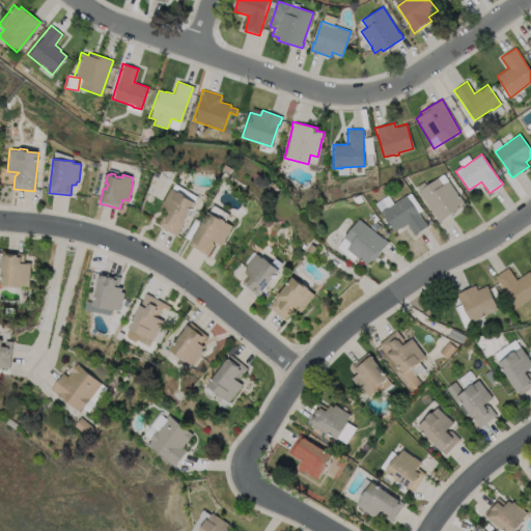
[(439,177),(444,185),(449,180),(465,201),(458,205),(459,207),(440,223),(437,218),(430,210),(431,208),(419,191),(420,190),(418,187),(424,182),(427,186),(439,177)]
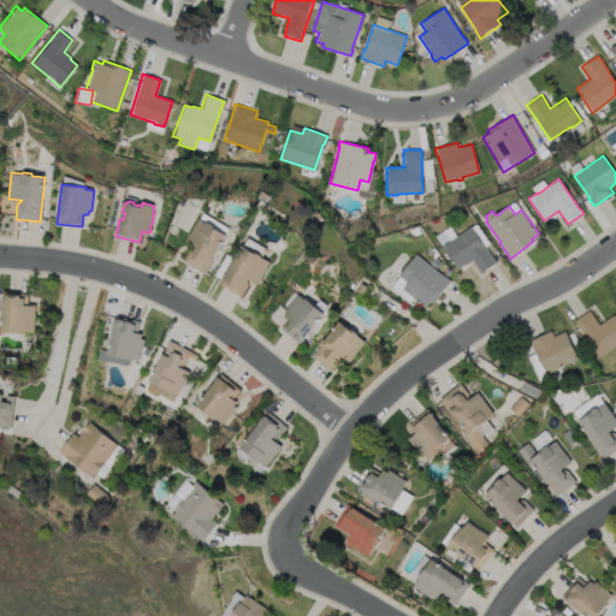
[(200,218),(207,223),(209,221),(217,226),(217,229),(227,235),(208,267),(205,274),(183,261),(193,244),(185,241),(200,218)]
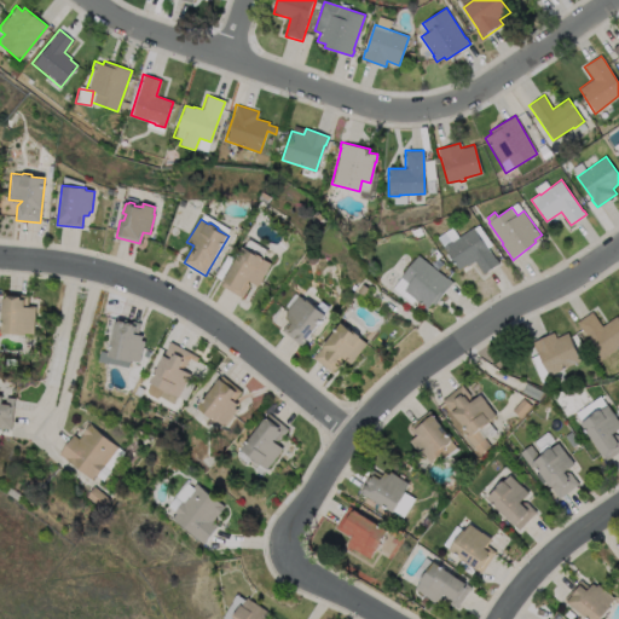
[(475,227),(496,258),(497,258),(501,264),(485,273),(476,261),(469,266),(468,264),(460,270),(445,247),(453,241),(455,241),(475,227)]
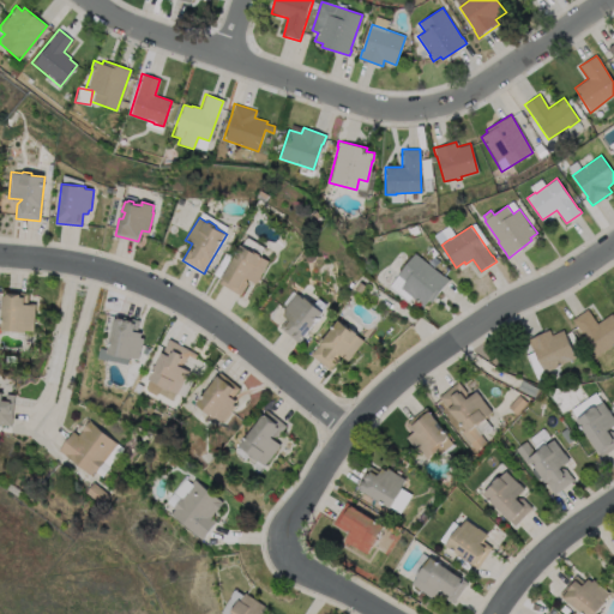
[(241,244),(254,252),(256,251),(262,254),(262,257),(270,260),(260,276),(262,276),(257,283),(246,277),(247,283),(240,295),(218,282),(241,244)]
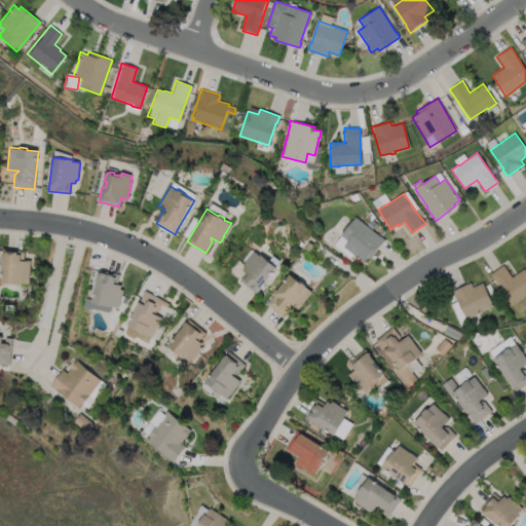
[(357,217),(381,236),(385,239),(370,259),(368,257),(364,262),(344,247),(348,240),(342,235),(357,217)]
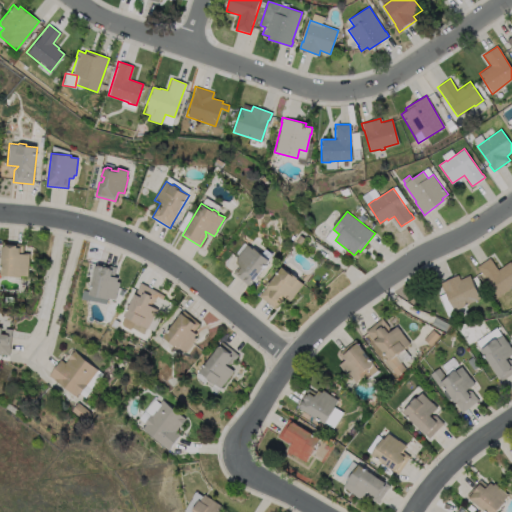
[(23,244),(23,252),(29,253),(28,264),(27,276),(20,275),(20,277),(0,275),(0,249),(1,249),(2,242),(23,244)]
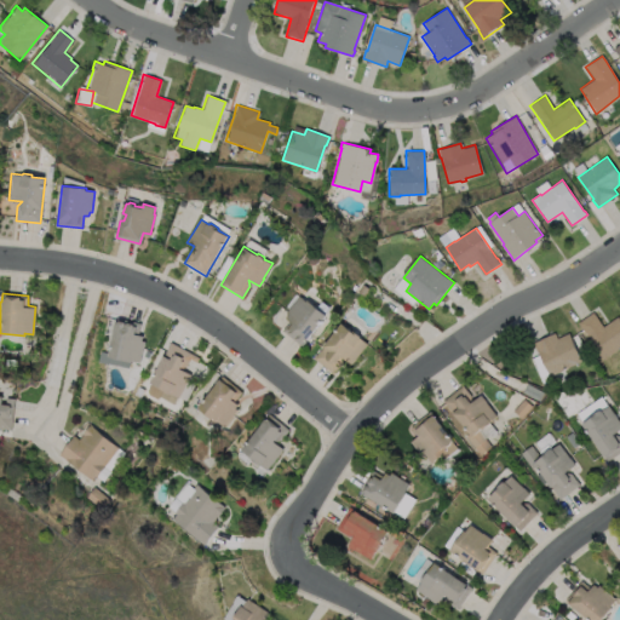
[(300,296),(306,302),(308,299),(327,315),(302,346),(282,331),(290,321),(286,317),(288,314),(286,313),(290,308),(291,308),(300,296)]
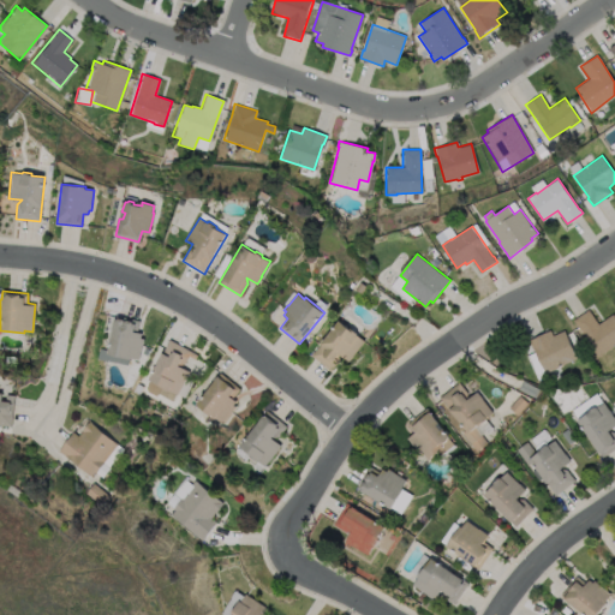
[(587,310),(597,323),(613,314),(614,316),(614,344),(597,356),(577,324),(577,326),(572,320),(587,310)]
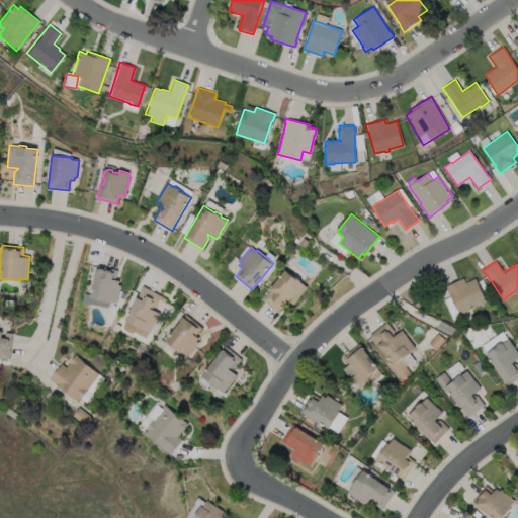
[(96,265),(117,270),(114,279),(118,280),(117,284),(120,285),(119,290),(118,290),(116,303),(109,300),(108,303),(89,297),(96,265)]
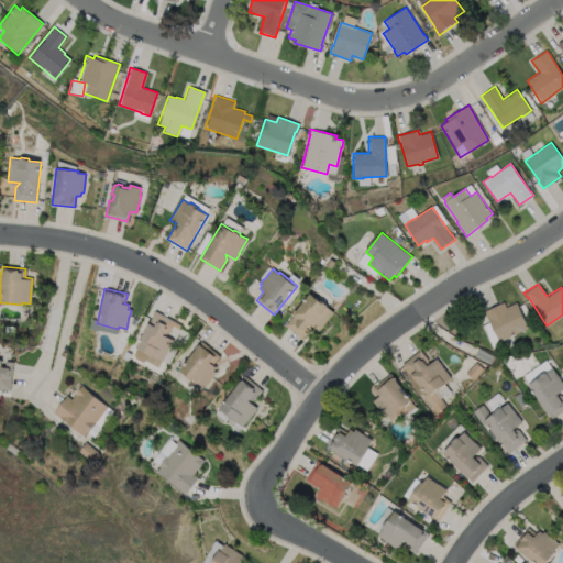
[(310,293),(320,301),(321,300),(328,306),(328,307),(334,312),(319,331),(313,326),(302,340),(285,326),(310,293)]
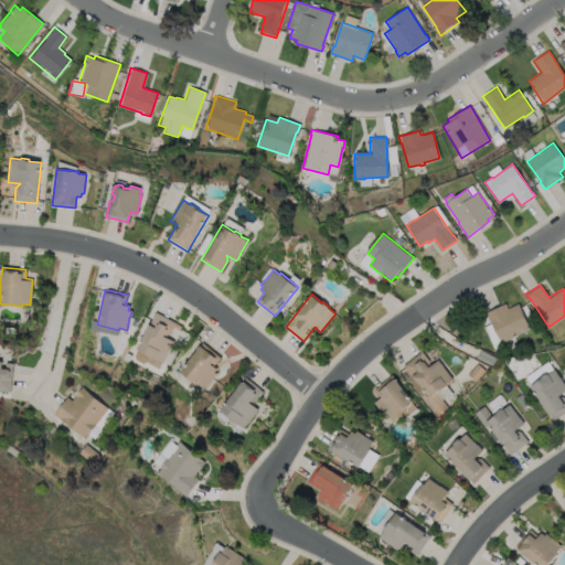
[(504,304),(507,308),(518,304),(530,329),(500,343),(489,320),(489,321),(484,312),(504,304)]
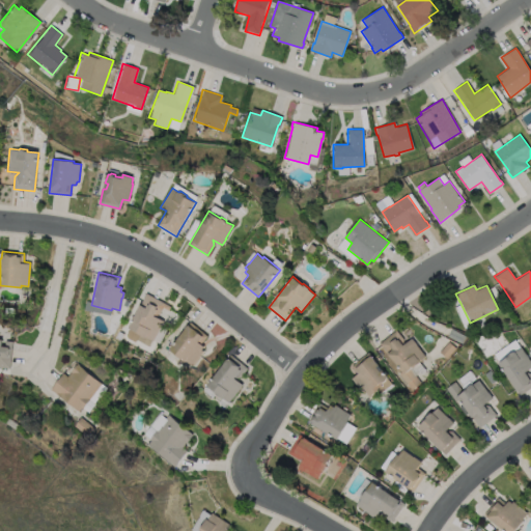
[(163,320),(152,341),(127,328),(145,294),(170,306),(168,310),(163,307),(157,317),(163,320)]
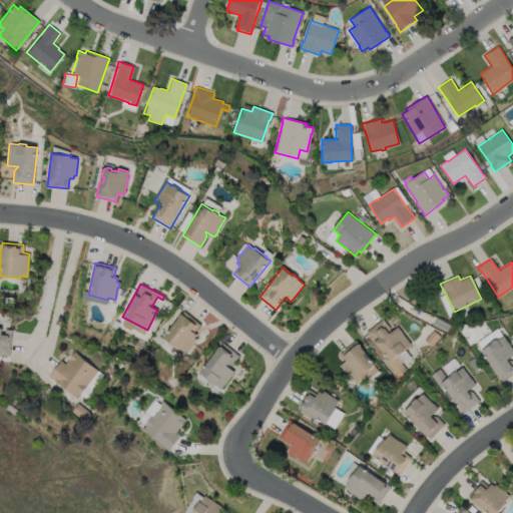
[(196,340),(184,354),(179,350),(178,351),(162,337),(183,311),(199,325),(193,332),(196,335),(194,338),(196,340)]
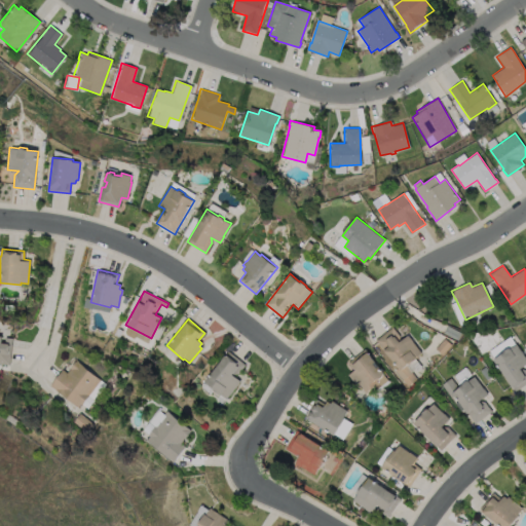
[(391,326),(402,339),(407,334),(412,340),(412,341),(421,352),(405,365),(415,378),(406,385),(395,370),(397,368),(375,339),(391,326)]
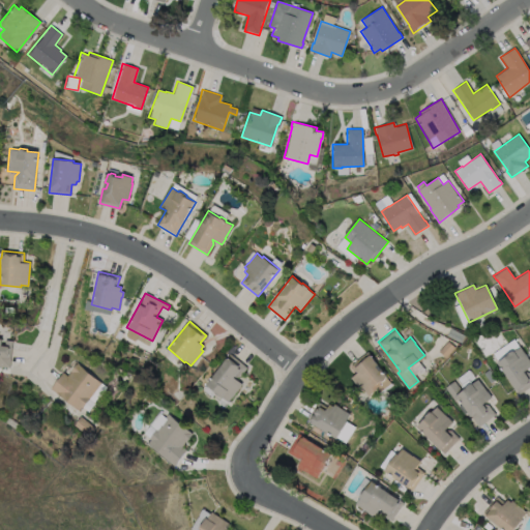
[(0,337),(2,339),(1,345),(4,346),(5,340),(11,341),(8,366),(0,365),(0,337)]
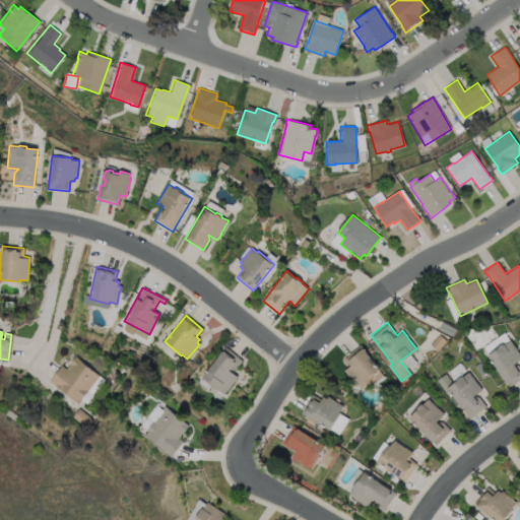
[(511,339),(519,351),(519,352),(519,360),(518,362),(519,365),(519,379),(509,387),(488,355),(497,349),(497,347),(503,343),(504,344),(511,339)]
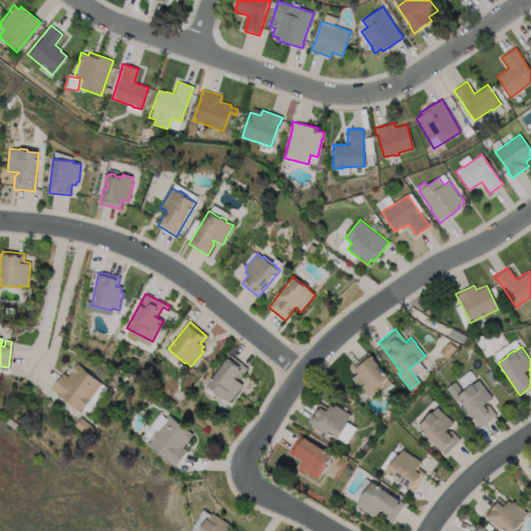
[(376,366),(381,370),(382,370),(387,376),(385,379),(385,381),(380,384),(381,385),(376,388),(378,389),(368,396),(364,391),(362,393),(351,378),(356,374),(350,366),(368,353),(378,365),(376,366)]
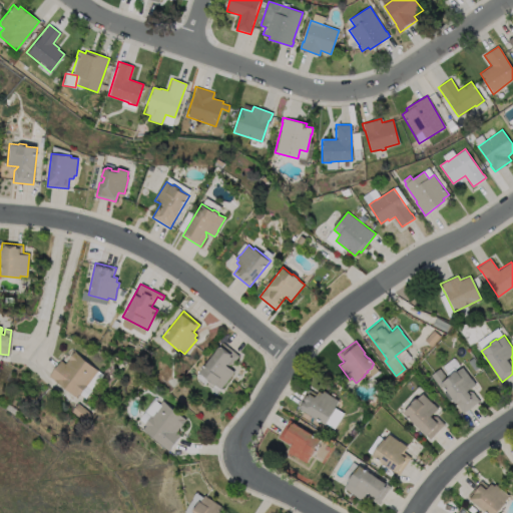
[(233,372),(220,389),(214,384),(213,385),(206,380),(207,379),(198,372),(221,343),(238,356),(229,368),(233,372)]
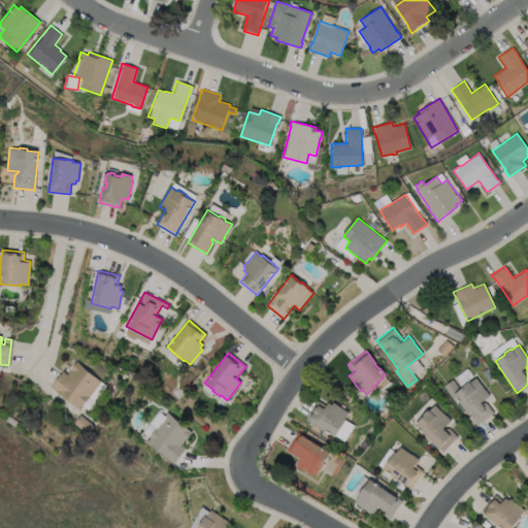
[(77,361),(101,382),(78,409),(50,387),(63,370),(67,374),(77,361)]
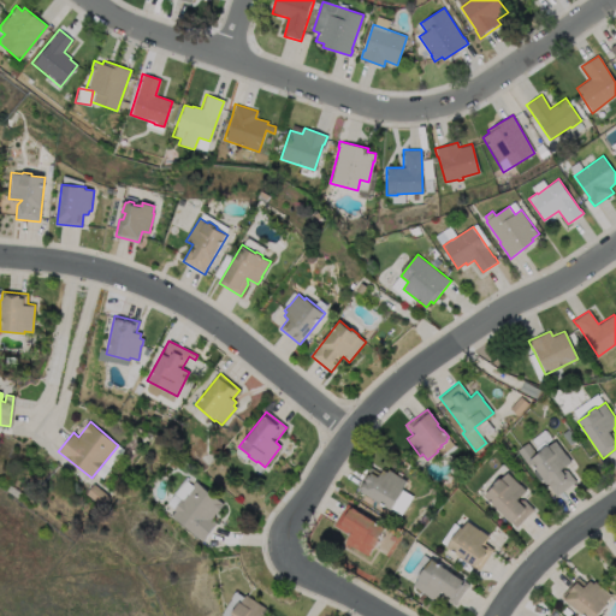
[(555,440),(570,461),(564,467),(575,481),(556,496),(531,463),(526,467),(515,451),(527,443),(535,455),(539,452),(539,451),(546,445),(548,446),(555,440)]
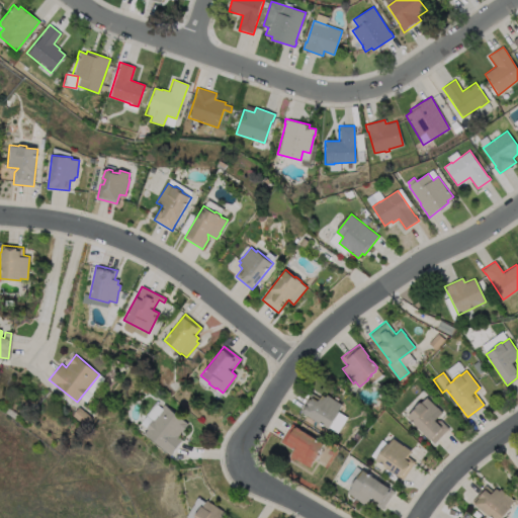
[(104,378),(99,374),(81,399),(86,403),(104,378)]
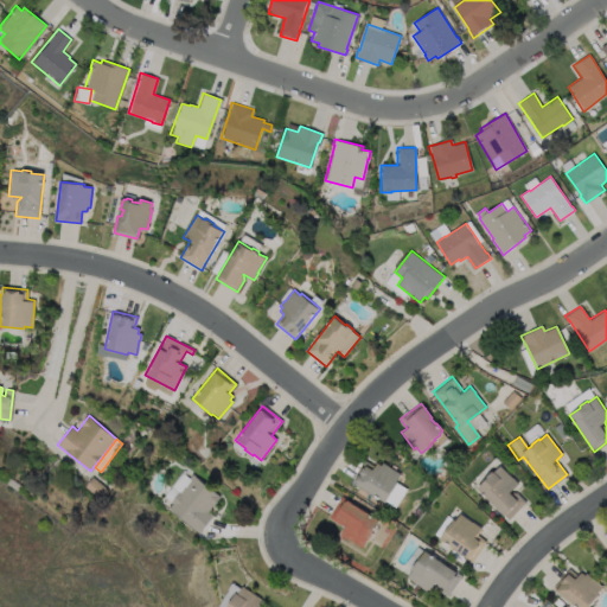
[(364,460),(375,466),(377,462),(381,465),(383,462),(388,465),(388,466),(400,473),(396,481),(397,481),(384,502),(351,481),(364,460)]
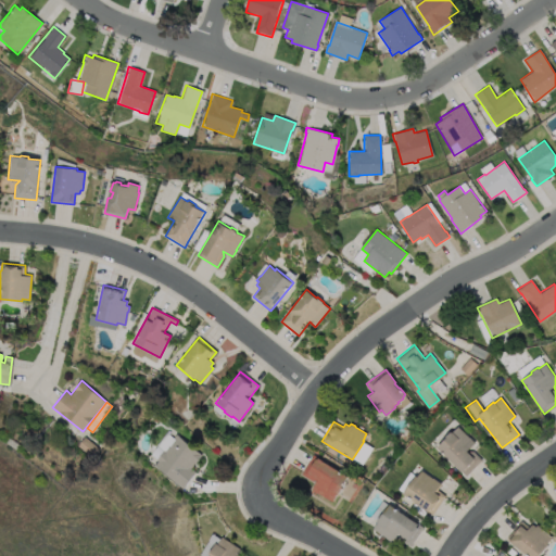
[(457,426),(475,443),(469,447),(481,459),(465,476),(437,447),(444,439),(443,438),(450,431),(452,432),(457,426)]
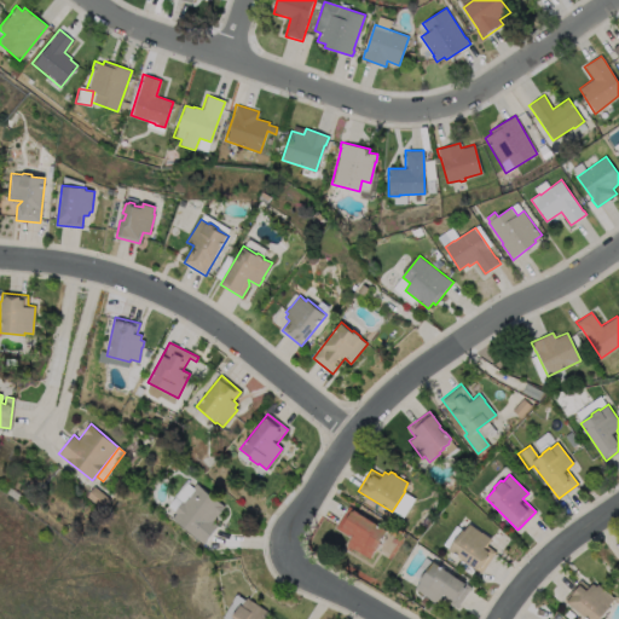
[(195,482),(224,507),(217,516),(215,515),(212,521),(217,525),(201,544),(167,516),(180,501),(183,502),(194,489),(191,487),(195,482)]
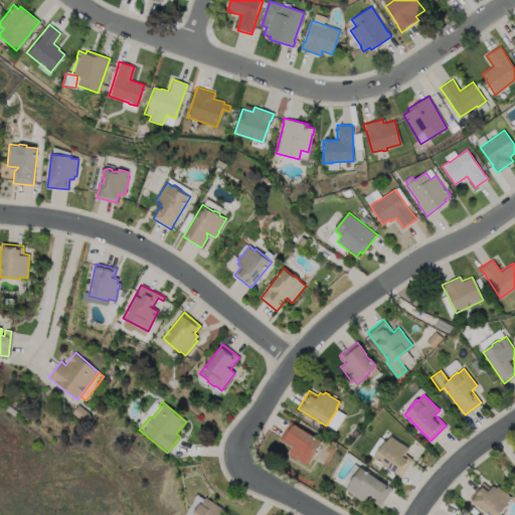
[(137,430),(160,407),(156,402),(133,423),(137,430)]
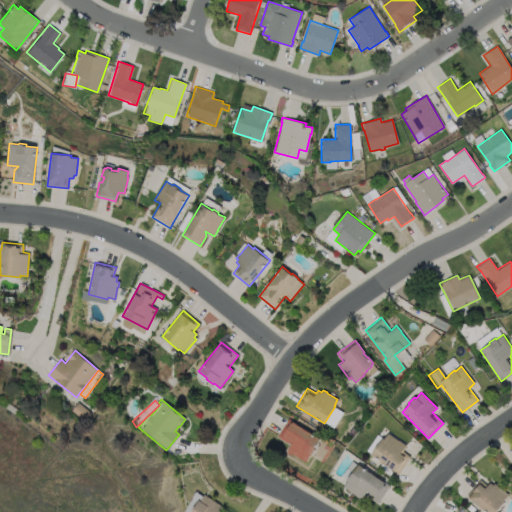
[(319,438),(313,448),(315,449),(310,456),(309,455),(305,462),(293,454),(292,455),(286,451),(292,442),(286,443),(276,436),(288,418),(319,438)]
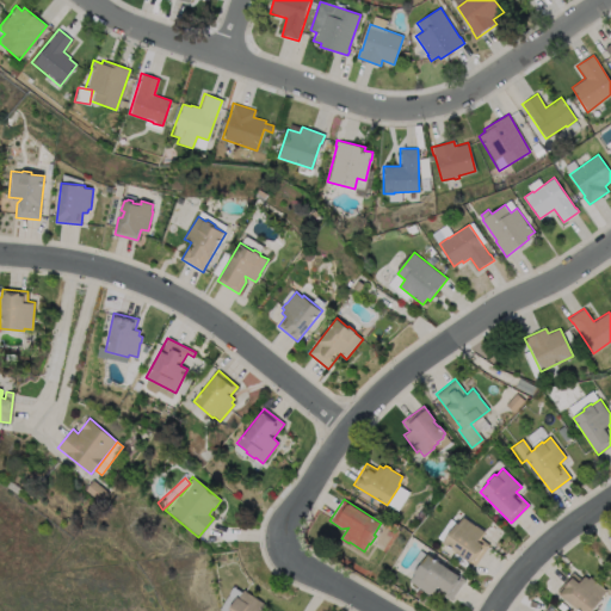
[(463,517),(475,525),(485,531),(480,538),(489,544),(475,565),(443,542),(456,523),(457,524),(463,517)]
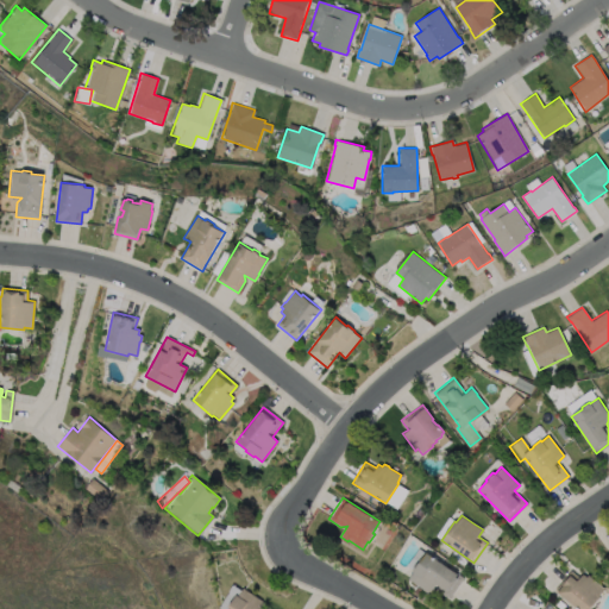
[(427,552),(453,570),(464,577),(450,597),(438,590),(437,584),(429,594),(408,579),(414,571),(413,569),(418,563),(421,560),(427,552)]
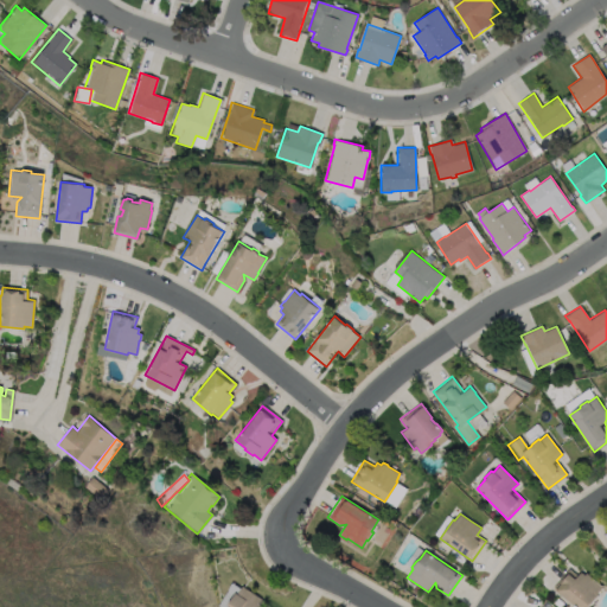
[(569,568),(577,576),(581,573),(585,575),(586,573),(602,587),(596,593),(598,594),(587,606),(575,606),(553,588),(569,568)]
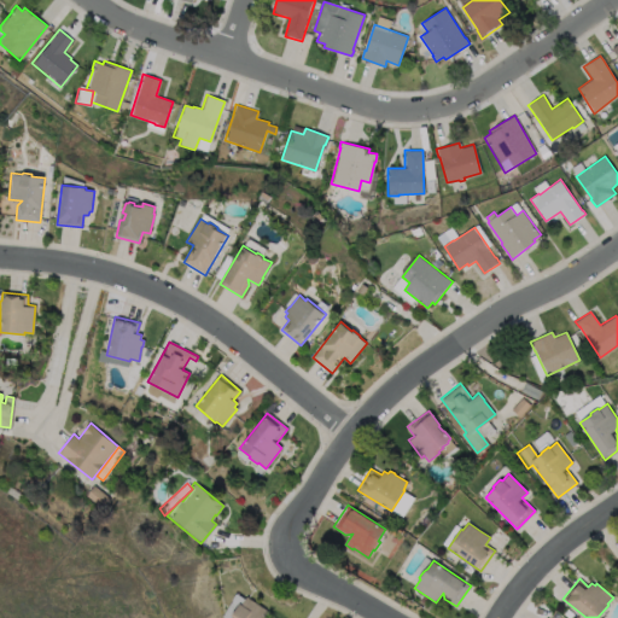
[(245,596),(267,611),(263,616),(267,617),(232,617),(233,617),(231,616),(239,602),(240,604),(245,596)]
